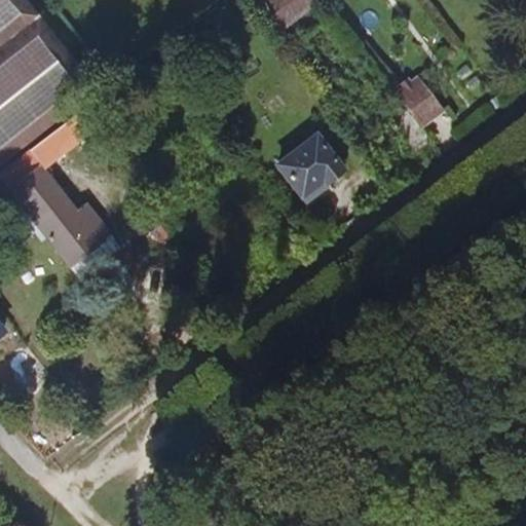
[(26,0),(0,0),(0,162),(97,89),(26,0)]
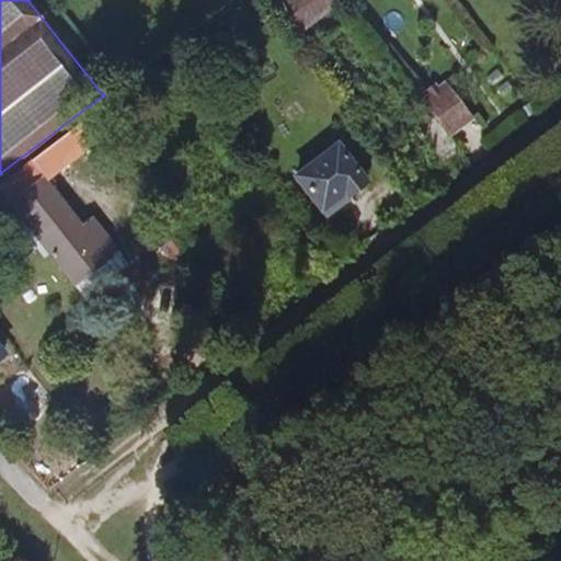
[(341,0),(273,0),(282,11),(285,9),(302,31),(341,0)]
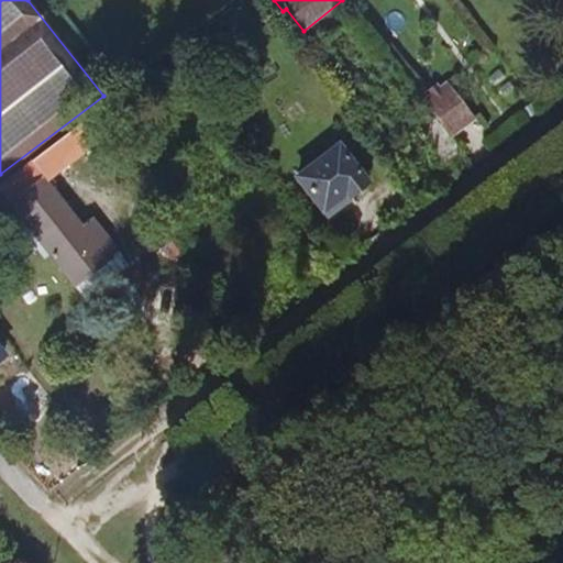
[(236,13),(224,22),(233,33),(244,24),(236,13)]
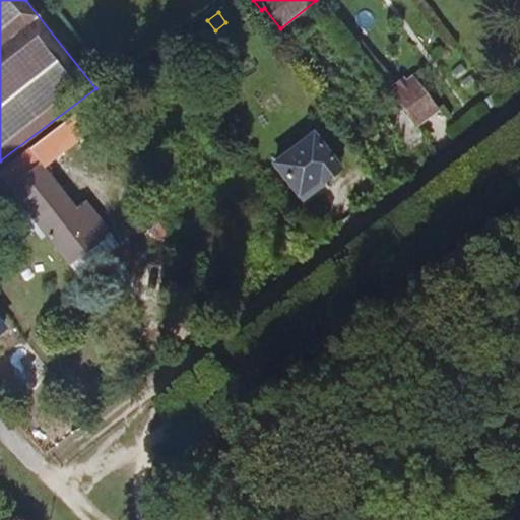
[(400,86),(391,93),(400,106),(416,126),(439,109),(413,76),(406,82),(400,86)]
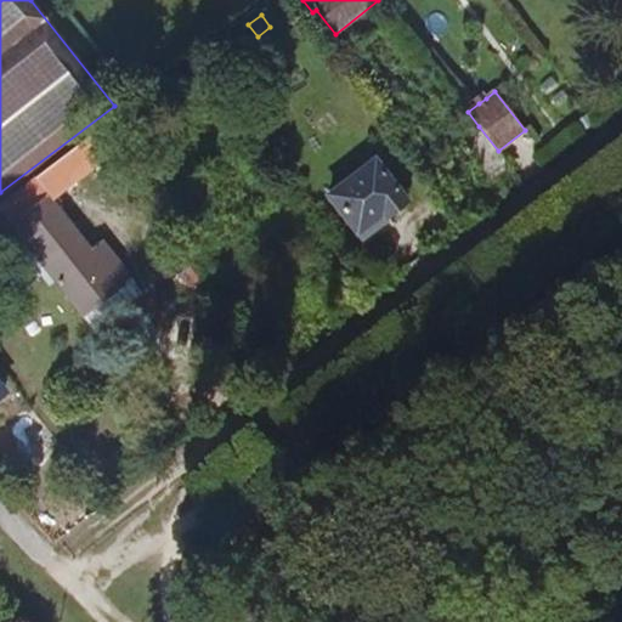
[(474,97),(479,103),(486,99),(481,92),(474,97)]
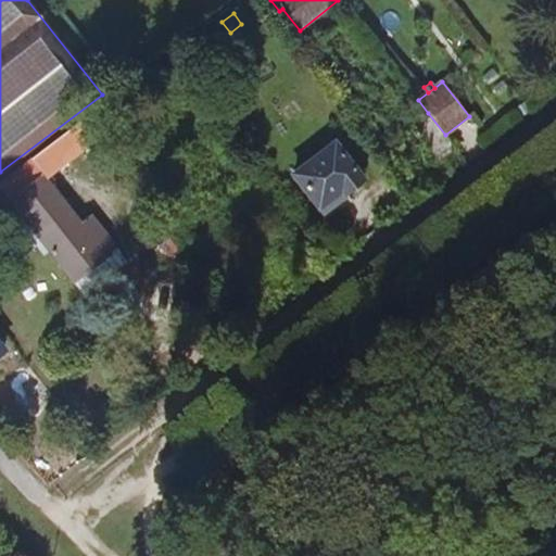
[(515,109),(521,117),(531,109),(526,101),(515,109)]
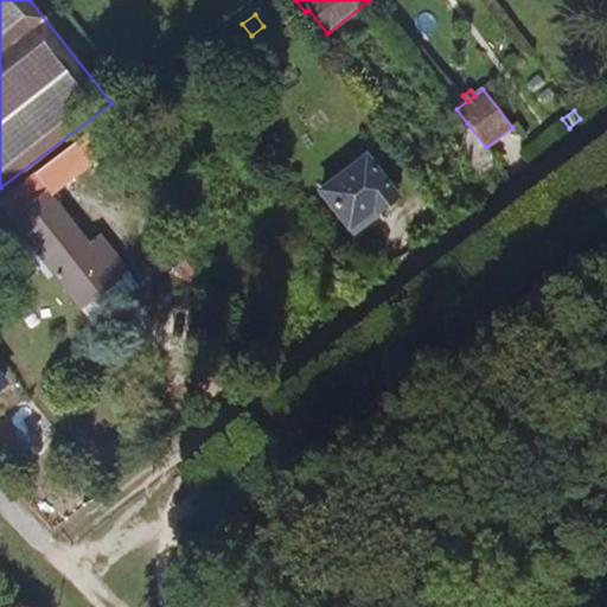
[(101,122),(87,133),(101,151),(106,158),(119,147),(101,122)]
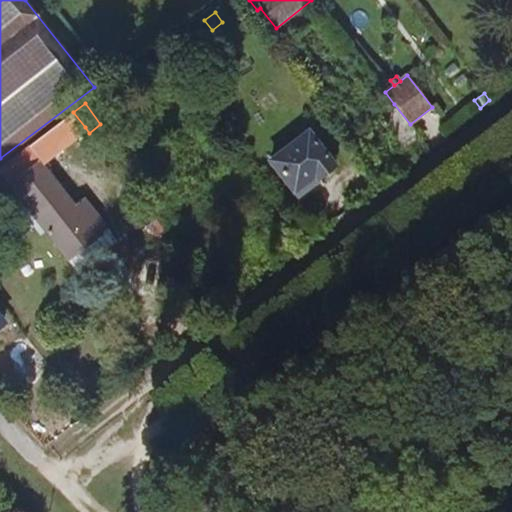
[(405,148),(419,137),(410,124),(394,104),(380,115),(405,148)]
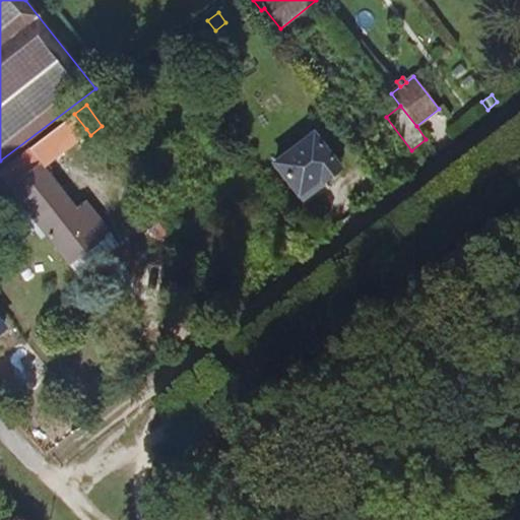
[(86,129),(74,114),(0,170),(0,176),(11,190),(41,230),(76,276),(118,245),(85,201),(76,208),(42,164),(86,129)]
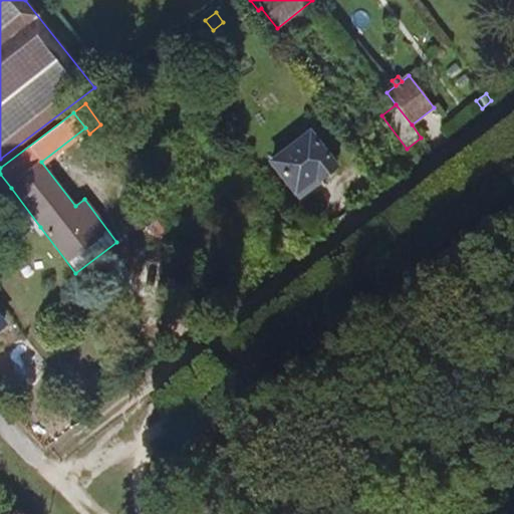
[(309,133),(272,162),(294,191),(315,175),(318,179),(335,167),(309,133)]
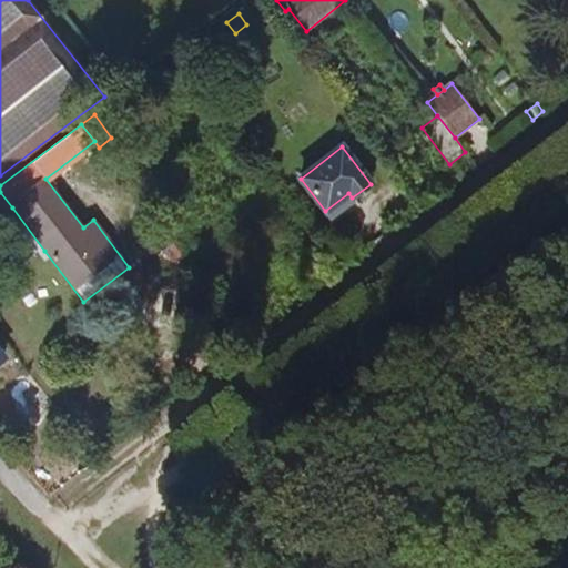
[(62,415),(42,389),(29,401),(49,426),(62,415)]
